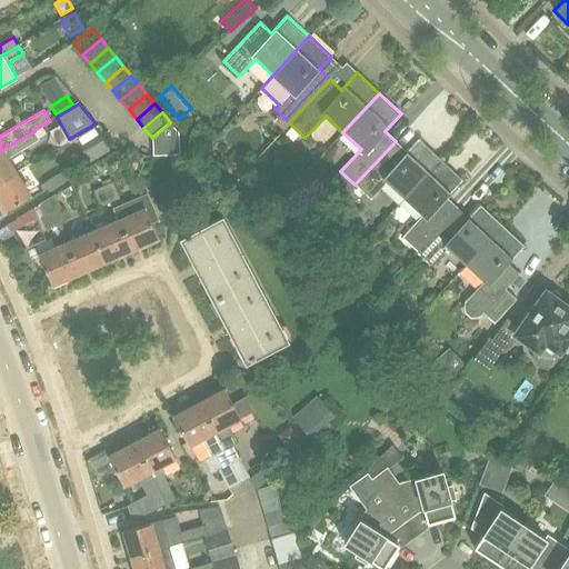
[(0,183),(17,173),(8,159),(39,139),(50,121),(33,130),(35,131),(0,151),(0,183)]
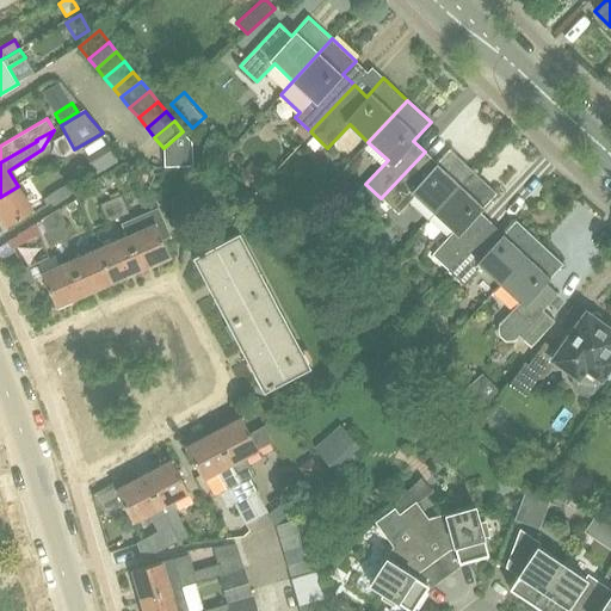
[(183,131),(164,148),(164,166),(192,166),(192,142),(183,131)]
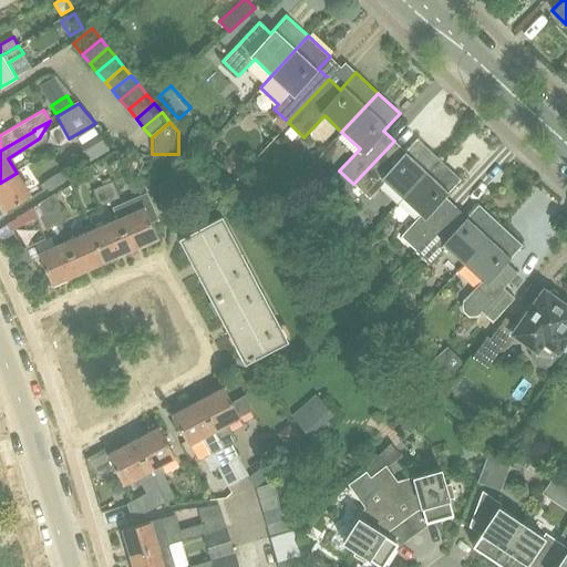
[(83,147),(92,162),(111,151),(102,135),(83,147)]
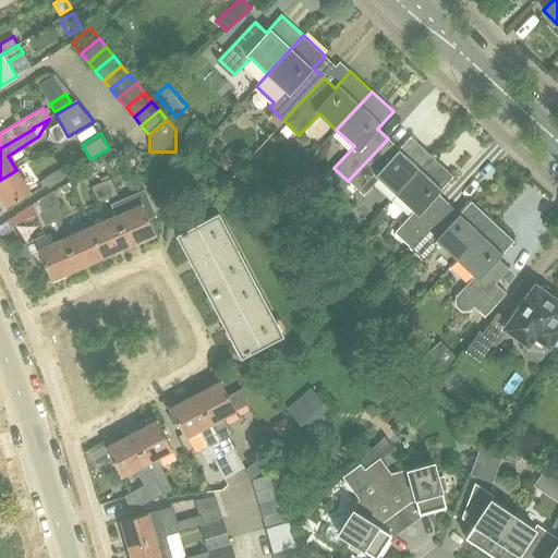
[(396,194),(432,156),(411,136),(399,148),(388,138),(348,181),(363,195),(379,179),(396,194)]
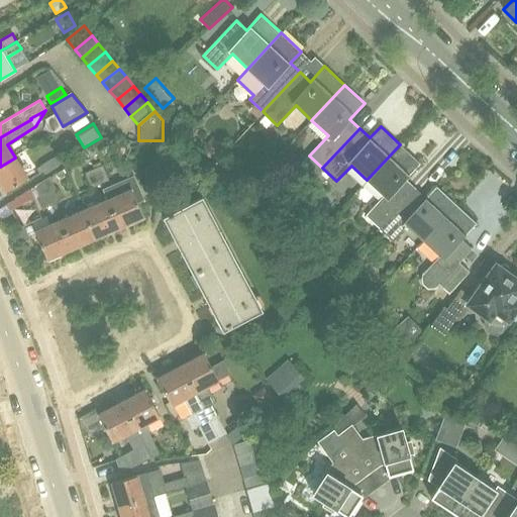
[(202,150),(217,164),(228,150),(213,137),(202,150)]
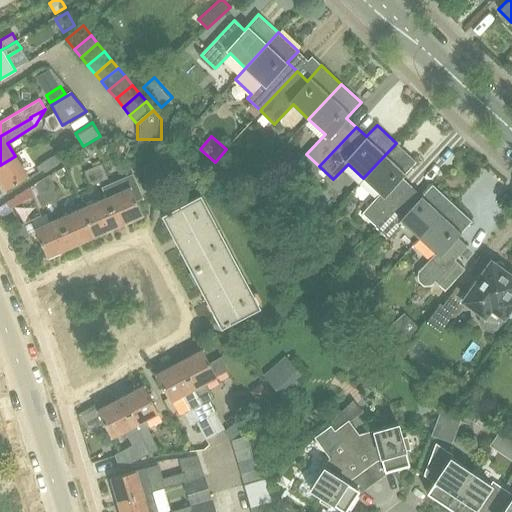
[(375,226),(411,186),(402,177),(416,162),(396,143),(363,178),(380,194),(361,213),(375,226)]
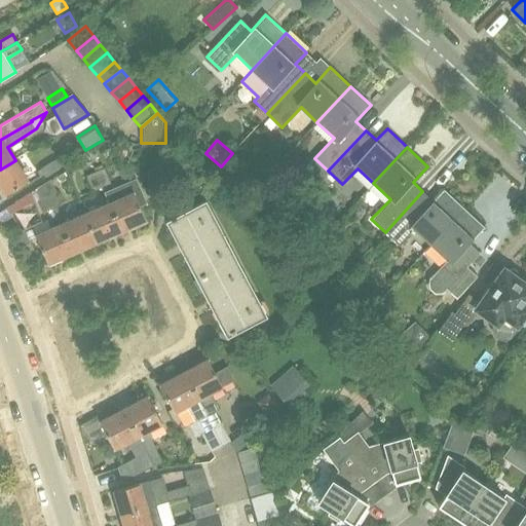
[(0,170),(0,186),(5,194),(28,181),(15,160),(0,170)]
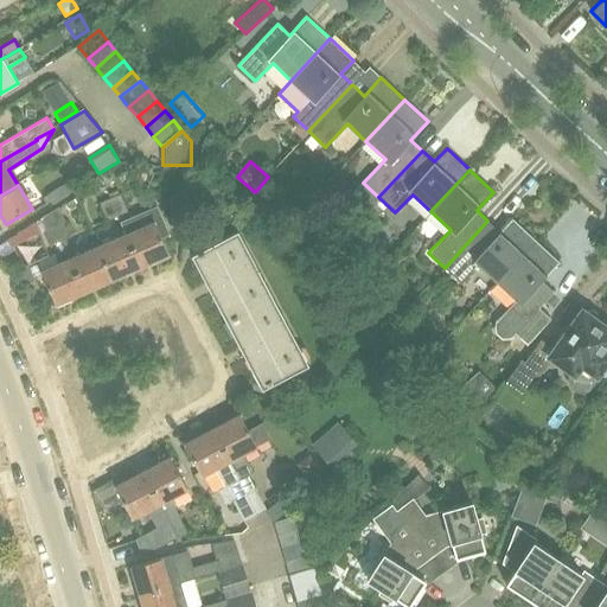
[(48,196),(53,205),(69,196),(63,186),(48,196)]
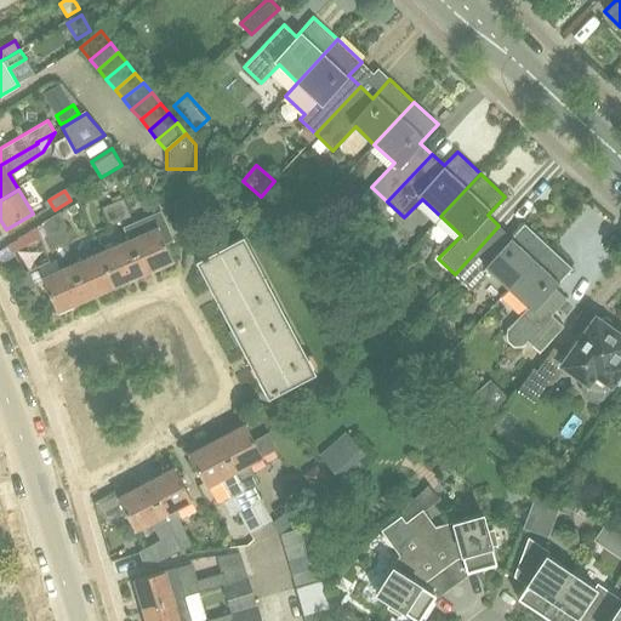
[(113,204),(120,221),(131,216),(124,199),(113,204)]
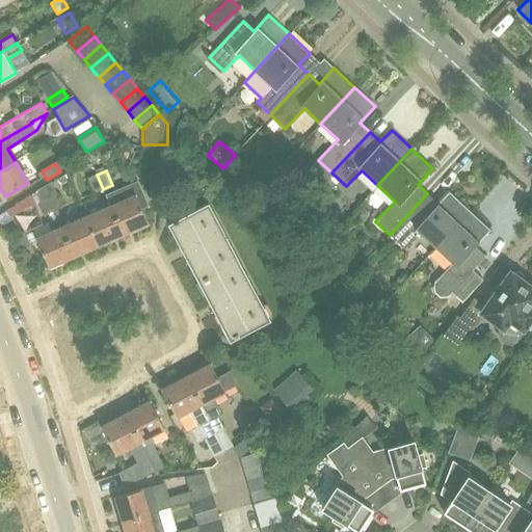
[(94,192),(103,189),(97,175),(87,178),(94,192)]
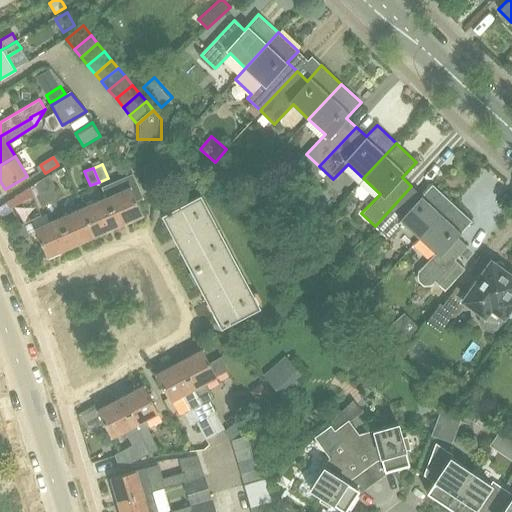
[(42,180),(52,202),(61,198),(50,175),(42,180)]
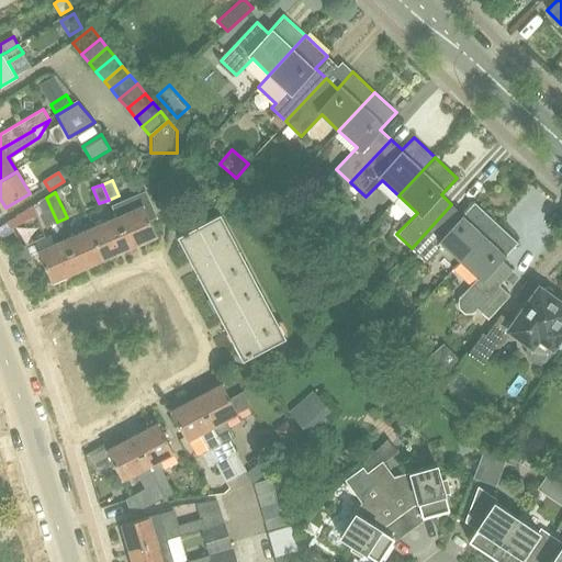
[(112,206),(116,216),(130,248),(157,236),(149,220),(156,216),(145,192),(112,206)]
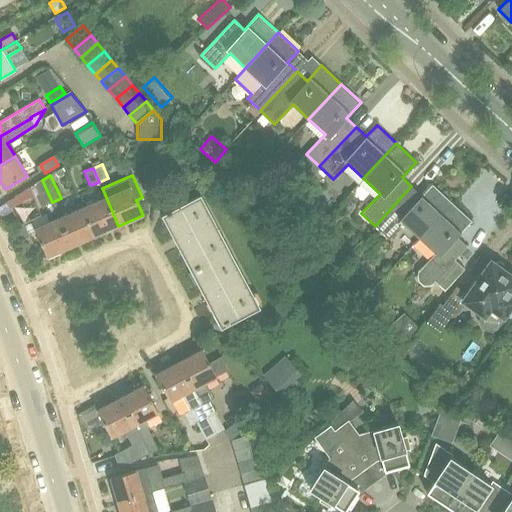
[(43,206),(52,202),(42,180),(34,185),(43,206)]
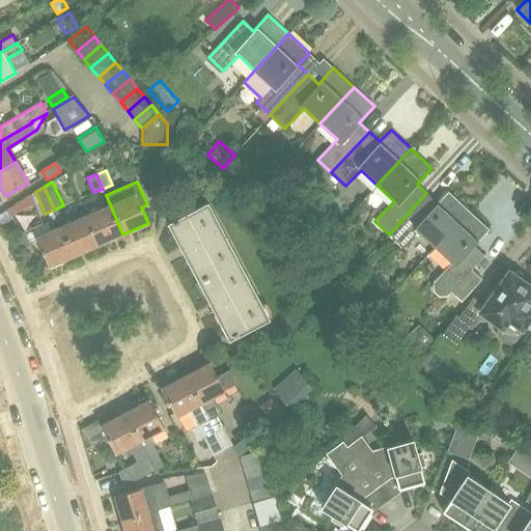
[(435,247),(469,211),(448,191),(437,203),(426,193),(389,234),(403,247),(418,231),(435,247)]
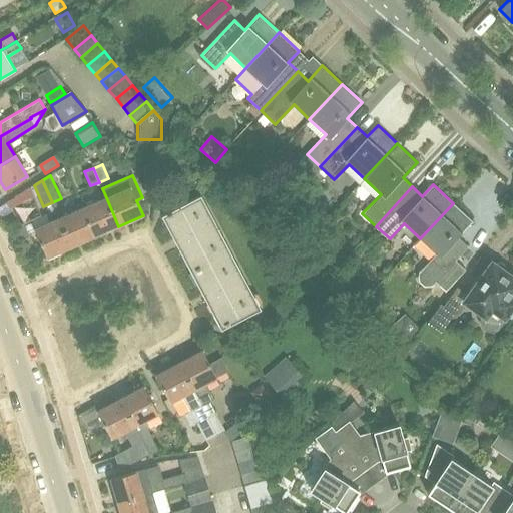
[(191,271),(230,249),(200,193),(161,213),(191,271)]
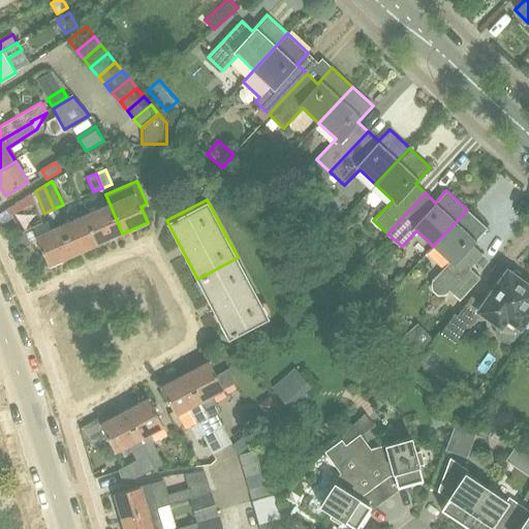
[(110,204),(85,214),(97,244),(122,234),(110,204)]
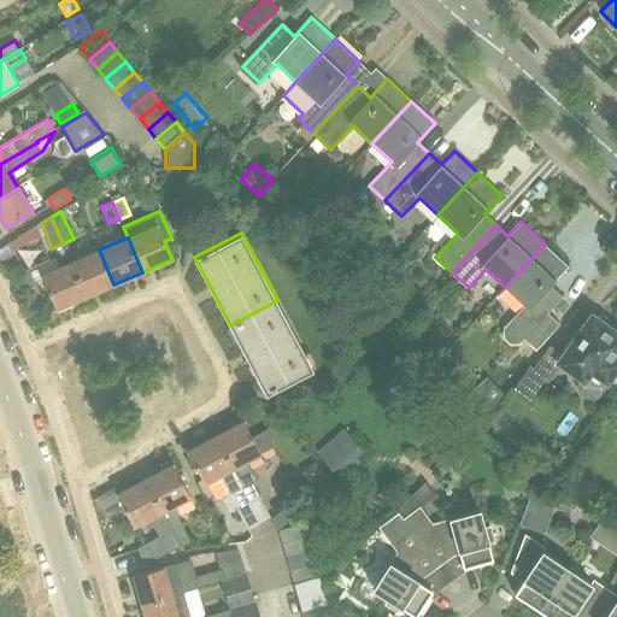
[(559,325),(547,315),(563,297),(551,286),(569,266),(545,245),(505,287),(524,305),(505,325),(504,331),(505,338),(507,340),(513,341),(519,340),(522,338),(536,350),(559,325)]
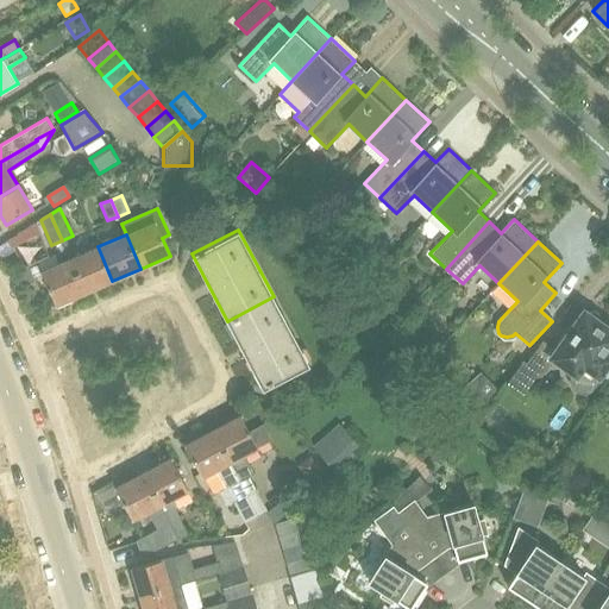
[(85,293),(112,281),(98,246),(70,259),(85,293)]
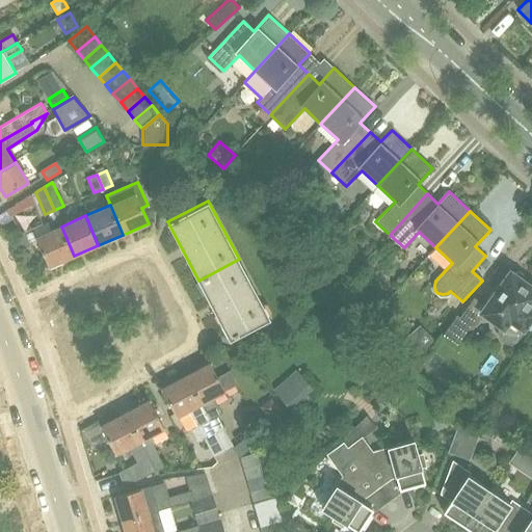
[(49,267),(74,256),(61,227),(36,237),(49,267)]
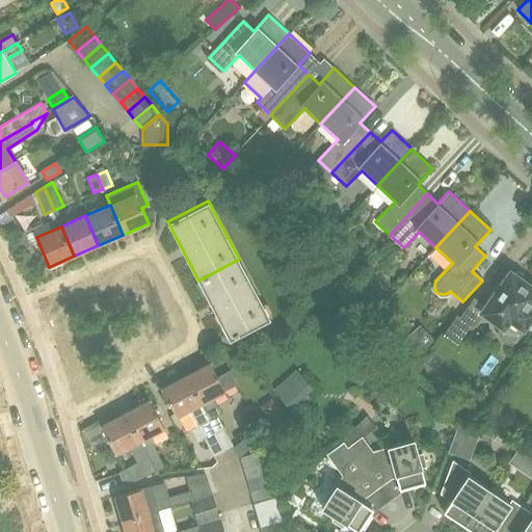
[(239,259),(198,281),(230,339),(270,318),(239,259)]
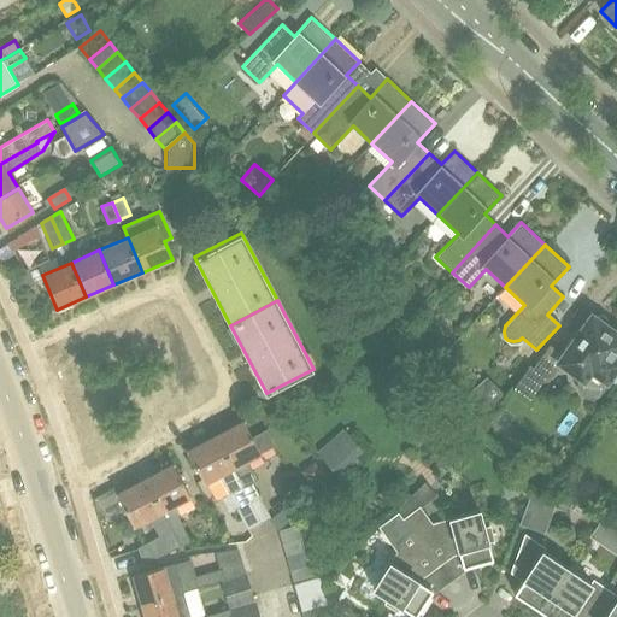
[(616,353),(616,333),(607,327),(607,325),(609,324),(609,322),(609,321),(607,319),(607,318),(606,317),(605,316),(604,316),(603,315),(601,315),(600,315),(599,316),(597,316),(595,317),(595,318),(592,316),(563,356),(548,346),(535,364),(529,359),(511,383),(527,394),(541,374),(547,378),(559,362),(583,378),(581,382),(581,386),(582,389),(583,392),(586,394),(589,395),(593,395),(597,393),(599,391),(606,381),(616,365),(616,359),(615,358),(616,353)]
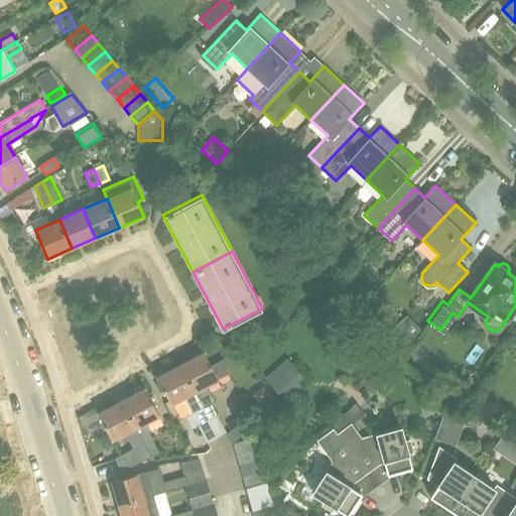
[(216,401),(208,385),(230,373),(224,361),(212,367),(204,352),(181,364),(220,437),(227,433),(212,403),(216,401)]
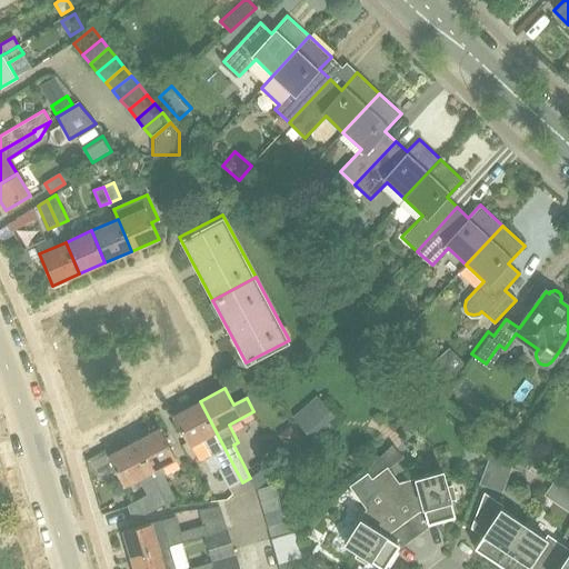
[(309,438),(335,417),(316,395),(290,417),(309,438)]
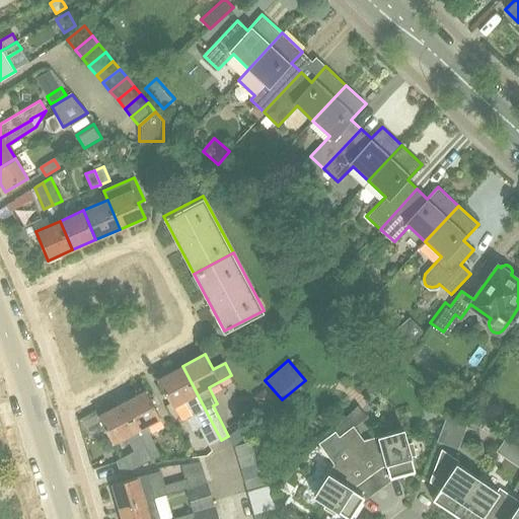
[(210,445),(221,440),(182,366),(158,379),(172,406),(184,400),(193,416),(197,414),(204,426),(201,428),(210,445)]
